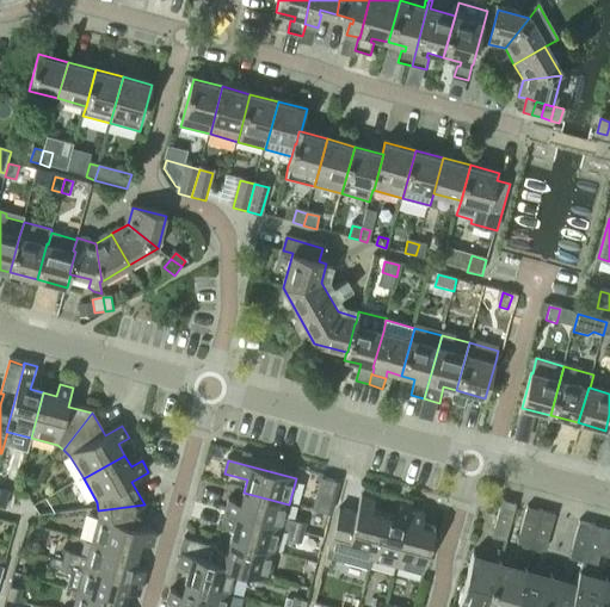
[(331,516),(339,484),(322,479),(313,512),(331,516)]
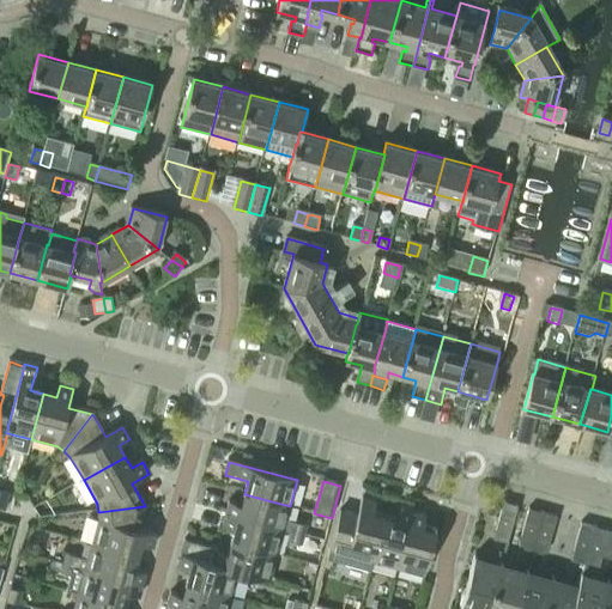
[(0,510),(1,511),(6,512),(11,494),(0,491),(0,510)]
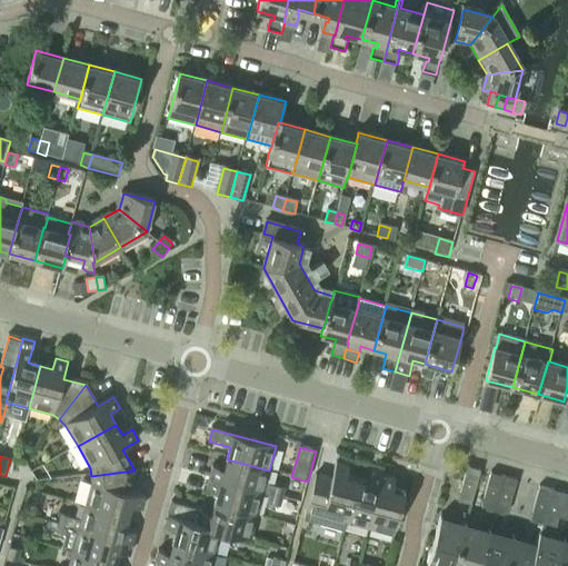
[(266,485),(269,470),(227,459),(223,470),(212,468),(209,479),(263,494),(263,495),(268,496),(269,496),(282,499),(285,490),(266,485)]
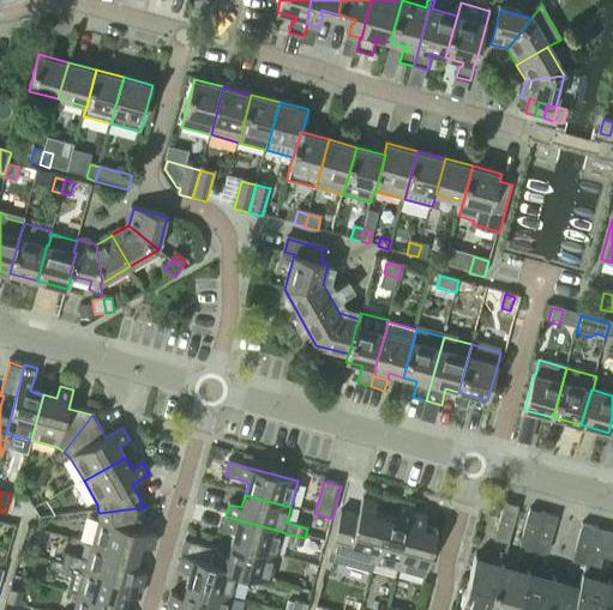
[(386,518),(373,514),(377,502),(364,499),(358,518),(341,513),(330,553),(373,565),(386,518)]
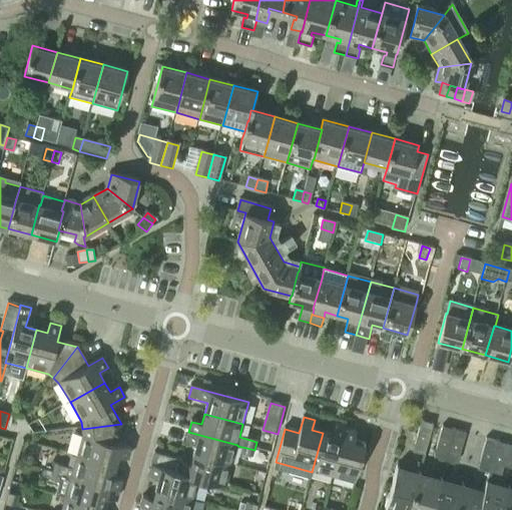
[(425,456),(433,428),(433,425),(422,422),(413,453),(425,456)]
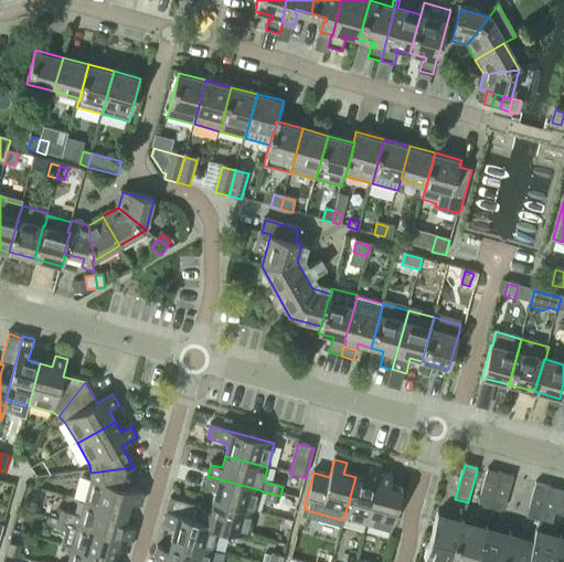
[(141,507),(145,494),(127,489),(134,467),(91,473),(91,479),(84,504),(127,515),(130,504),(141,507)]
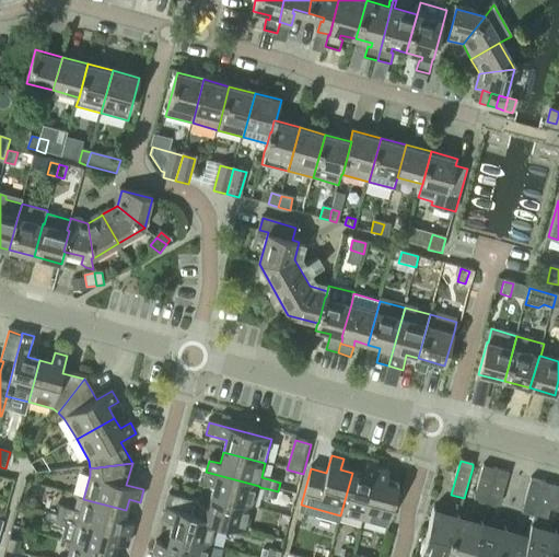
[(363,521),(377,468),(367,465),(363,476),(352,473),(340,515),(363,521)]
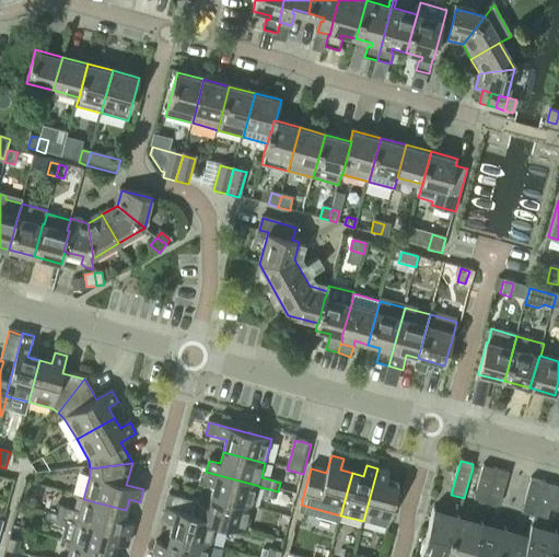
[(487,505),(496,471),(484,467),(474,501),(487,505)]
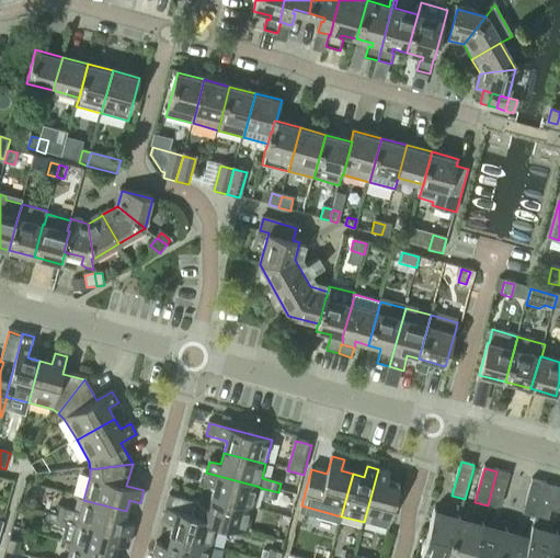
[(388,528),(399,487),(387,484),(390,473),(378,469),(364,522),(388,528)]
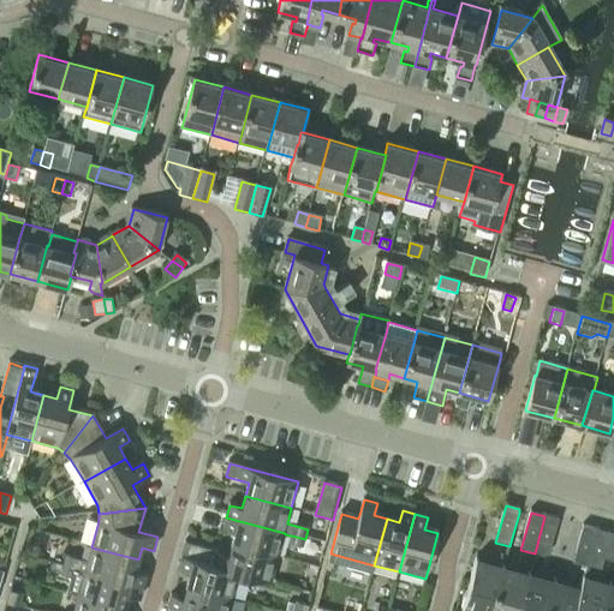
[(548,557),(558,522),(559,520),(544,516),(535,553),(548,557)]
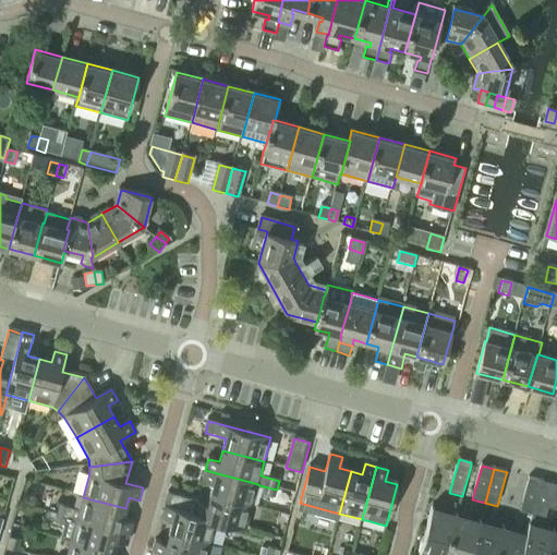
[(252,507),(258,485),(258,484),(205,470),(203,481),(213,484),(210,495),(252,507)]
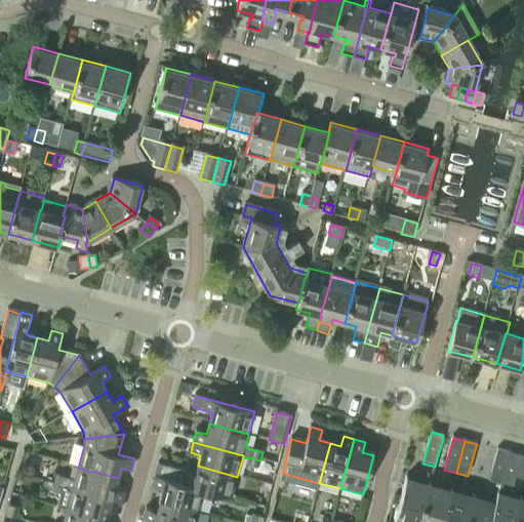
[(500,485),(510,453),(497,450),(489,482),(500,485)]
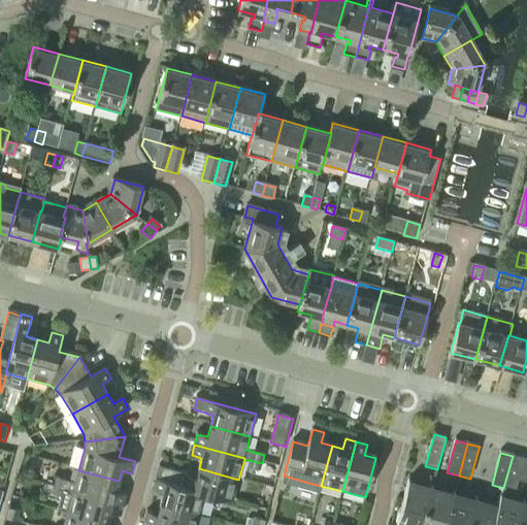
[(516,491),(524,459),(513,456),(503,488),(516,491)]
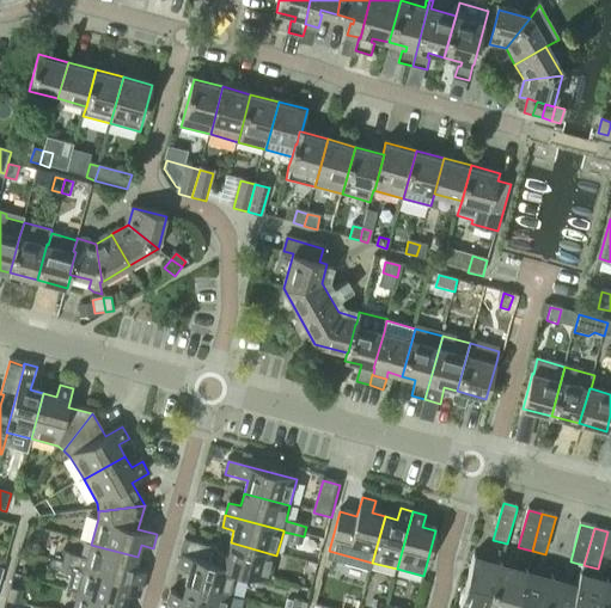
[(301,546),(304,536),(289,533),(288,533),(286,542),(301,546)]
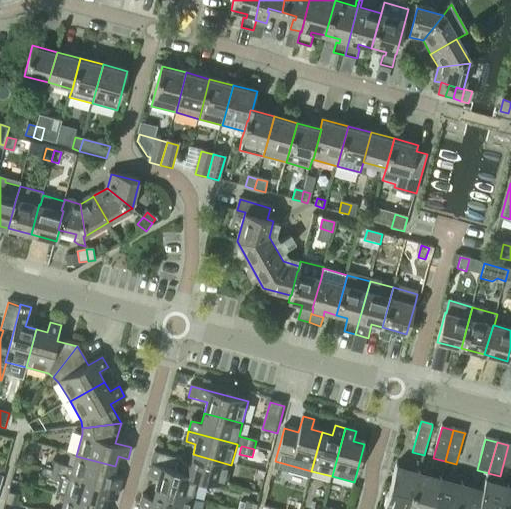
[(190,465),(181,463),(182,460),(154,453),(151,464),(199,478),(199,480),(225,487),(231,465),(193,454),(190,465)]
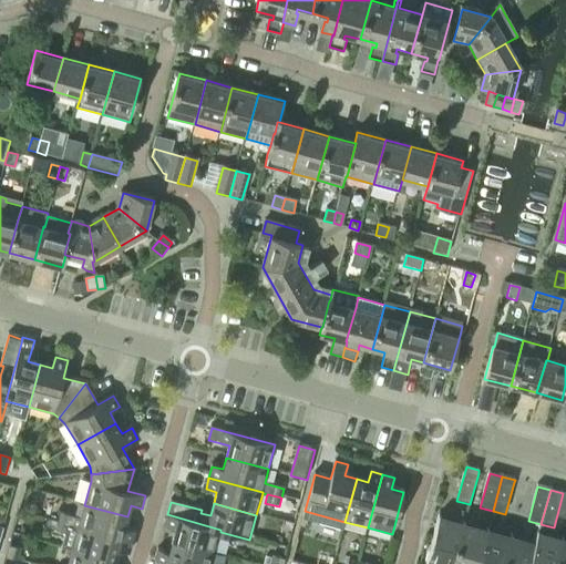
[(124,529),(127,516),(84,505),(81,520),(75,518),(62,514),(60,523),(132,543),(135,532),(124,529)]
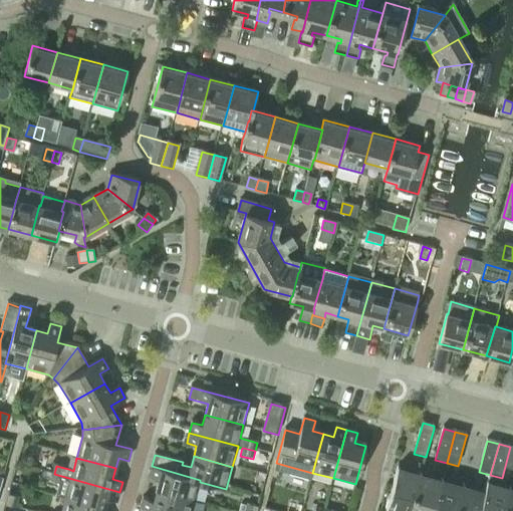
[(194,501),(200,482),(200,480),(152,466),(149,478),(159,481),(156,491),(194,501)]
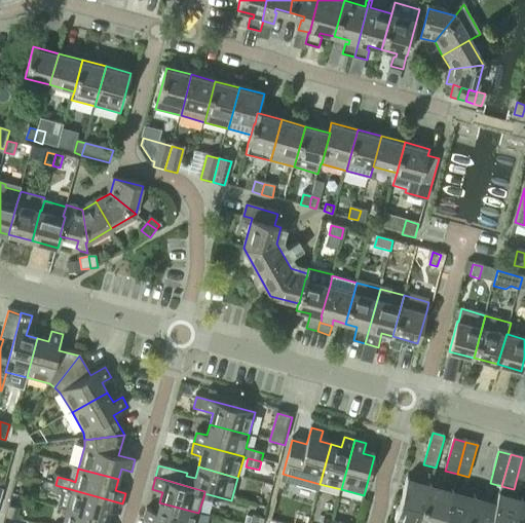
[(396,519),(408,522),(420,522),(429,489),(406,483),(396,519)]
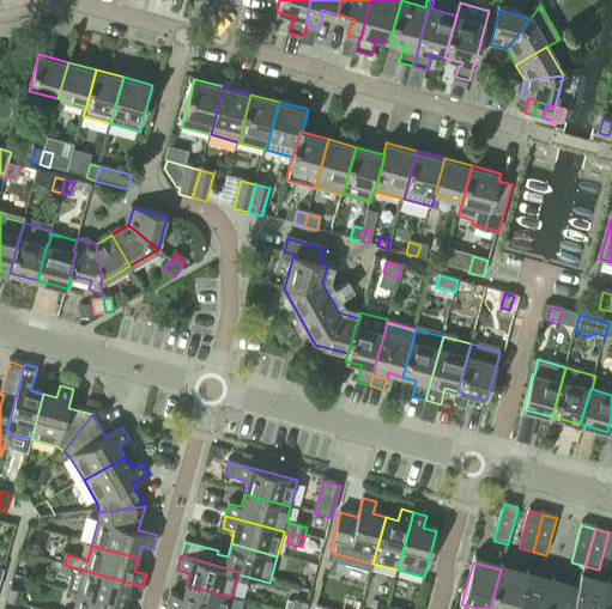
[(143,586),(65,565),(61,574),(71,577),(67,592),(78,596),(123,608),(127,595),(139,598),(143,586)]
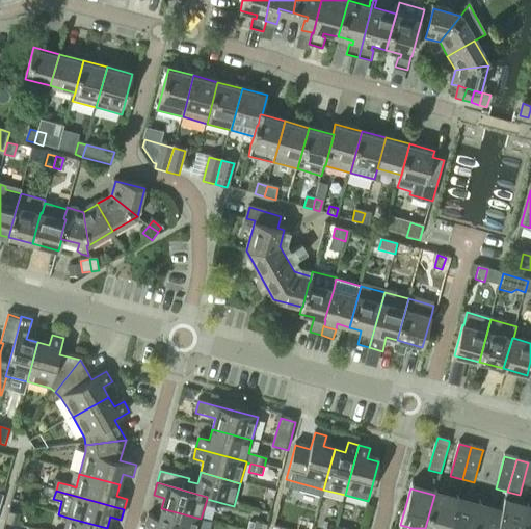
[(449,528),(456,501),(434,495),(425,528),(449,528)]
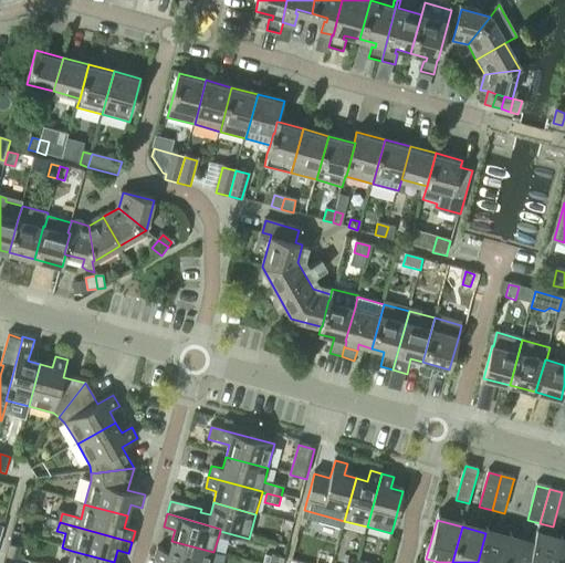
[(503,562),(510,540),(485,533),(478,562),(503,562)]
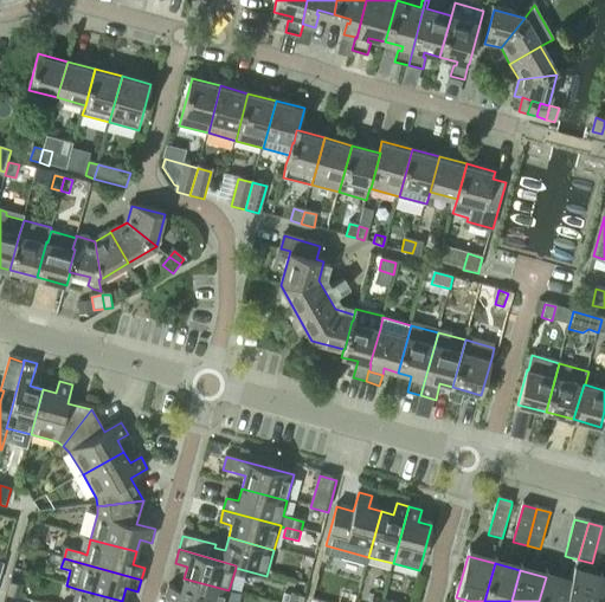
[(593,601),(600,580),(573,573),(570,583),(572,584),(566,601),(593,601)]
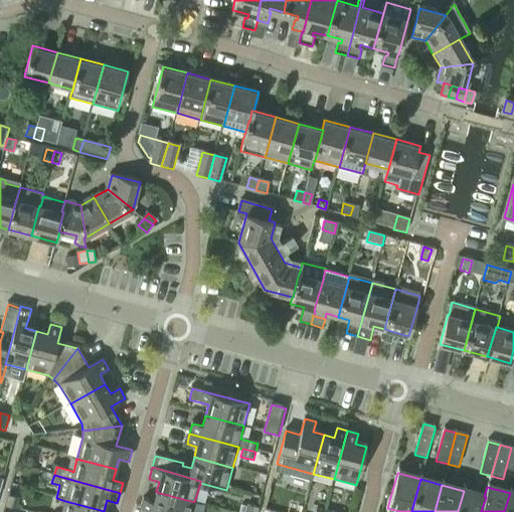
[(464,491),(458,511),(481,511),(486,497),(484,496),(464,491)]
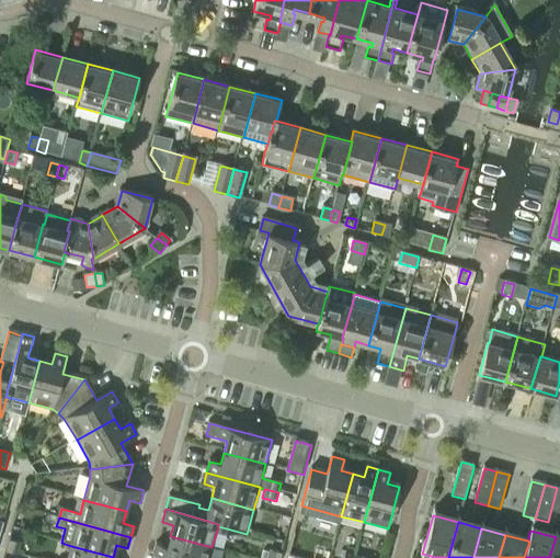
[(208,557),(212,547),(170,536),(167,548),(156,545),(152,557),(208,557)]
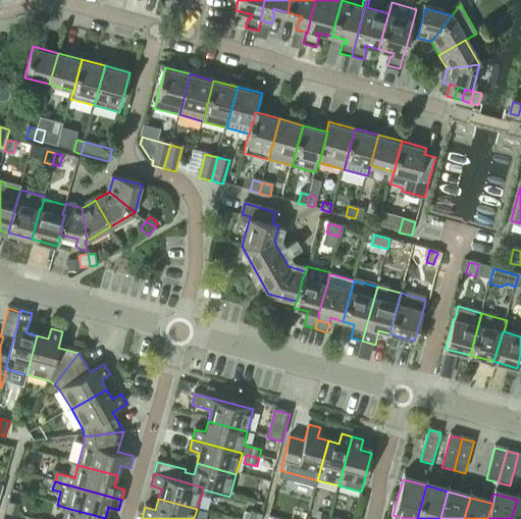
[(520,501),(517,500),(511,518),(520,518),(520,501)]
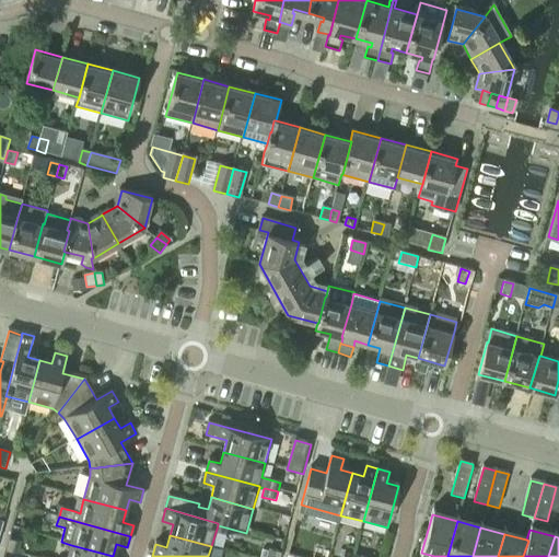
[(18,554),(21,542),(10,540),(7,552),(18,554)]
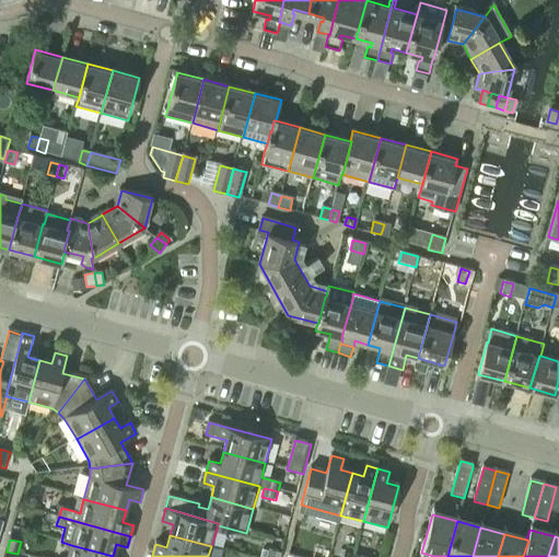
[(113,556),(71,545),(68,556),(113,556)]
